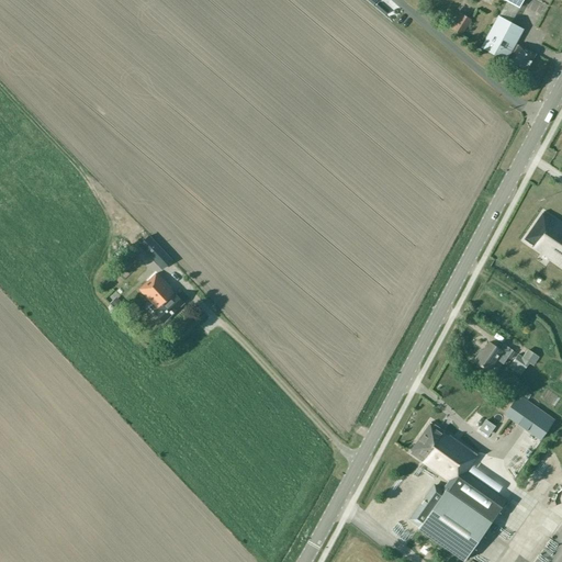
[(461,13),(451,29),(461,35),(471,20),(461,13)]
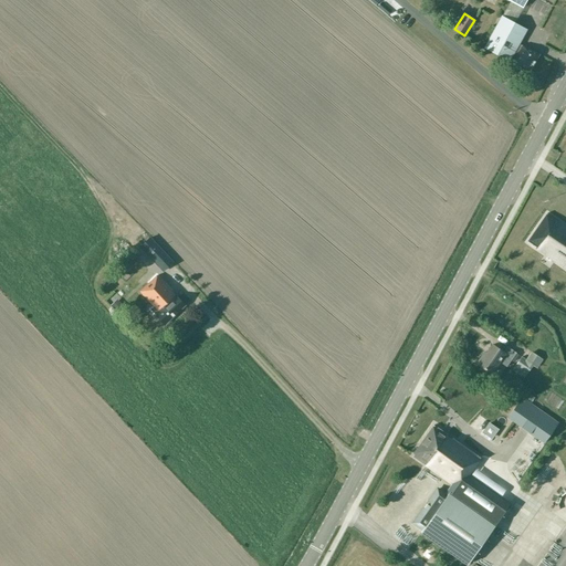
[(525,29),(502,17),(484,48),(505,59),(504,60),(512,64),(528,74),(538,54),(522,45),(522,46),(517,44),(525,29)]
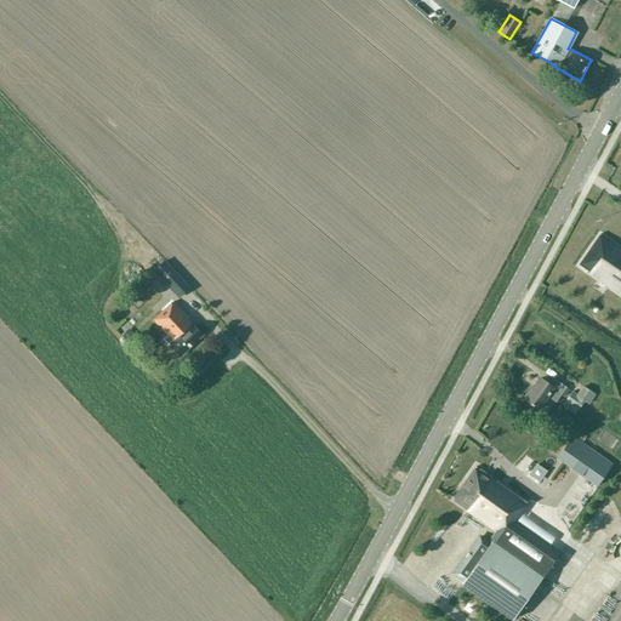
[(620,248),(600,234),(579,265),(588,271),(588,272),(620,295),(620,248)]
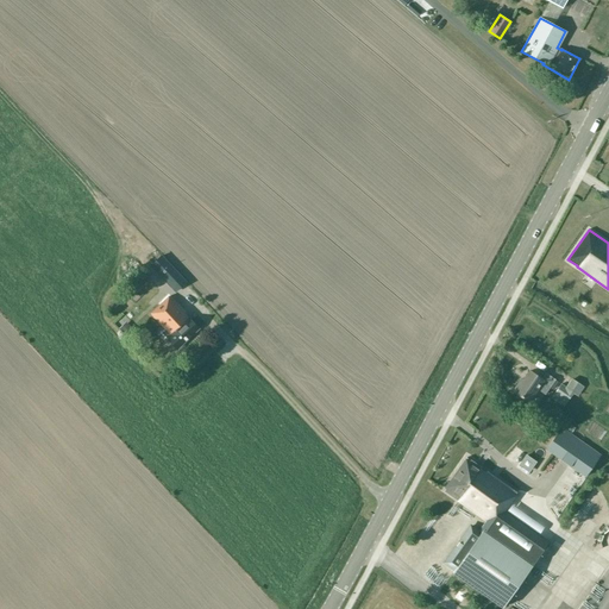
[(182,281),(165,263),(156,274),(171,290),(182,281)]
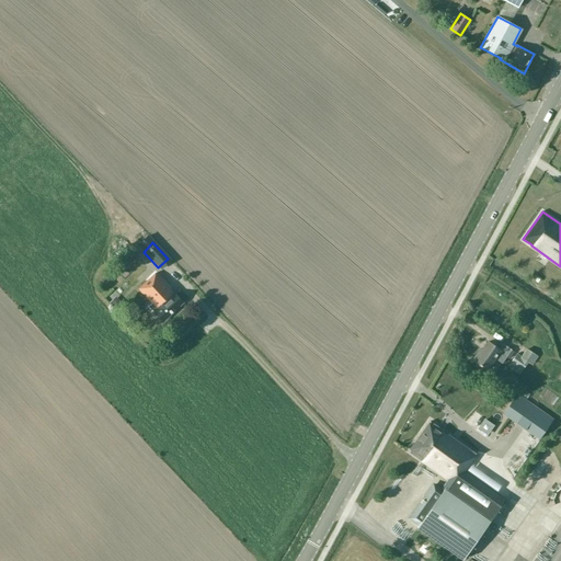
[(158,284),(151,277),(138,289),(151,304),(148,307),(155,313),(162,321),(183,301),(175,294),(174,294),(169,287),(169,288),(161,281),(158,284)]
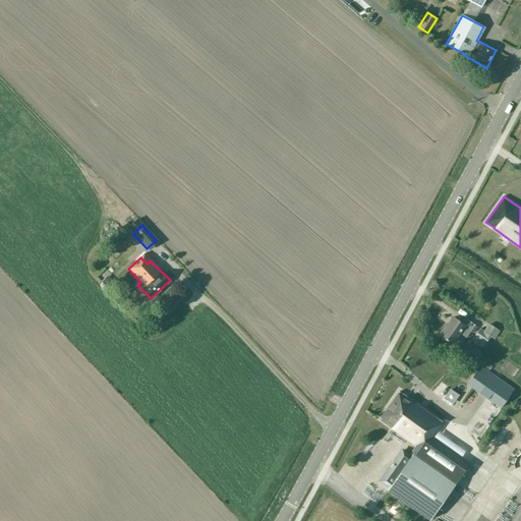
[(107,277),(102,283),(110,291),(116,286),(107,277)]
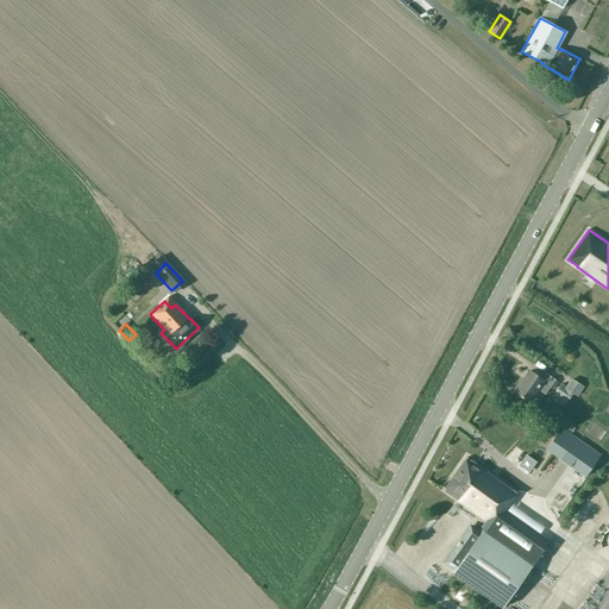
[(560,383),(560,384),(554,381),(556,380),(546,372),(541,378),(529,371),(523,380),(521,378),(513,391),(528,401),(537,389),(545,394),(548,389),(554,391),(551,397),(563,406),(573,391),(560,383)]
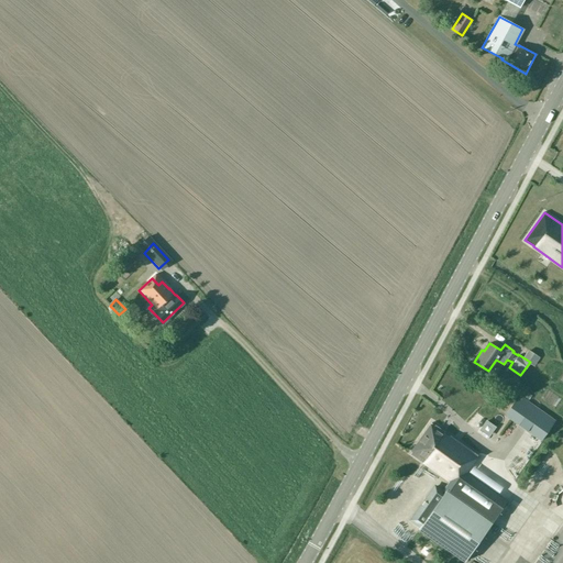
[(519,396),(505,416),(541,440),(554,420),(519,396)]
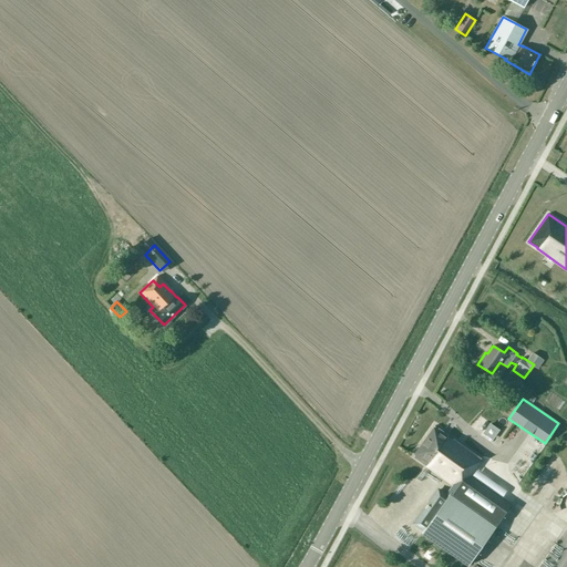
[(485,420),(477,430),(493,440),(500,430),(485,420)]
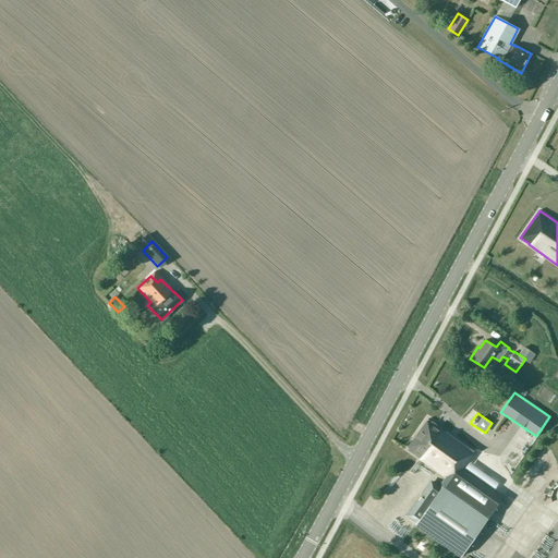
[(445,481),(436,475),(415,506),(463,540),(485,509),(451,485),(453,482),(487,507),(498,492),(471,473),(476,465),(468,460),(474,451),(427,419),(407,449),(447,477),(445,481)]
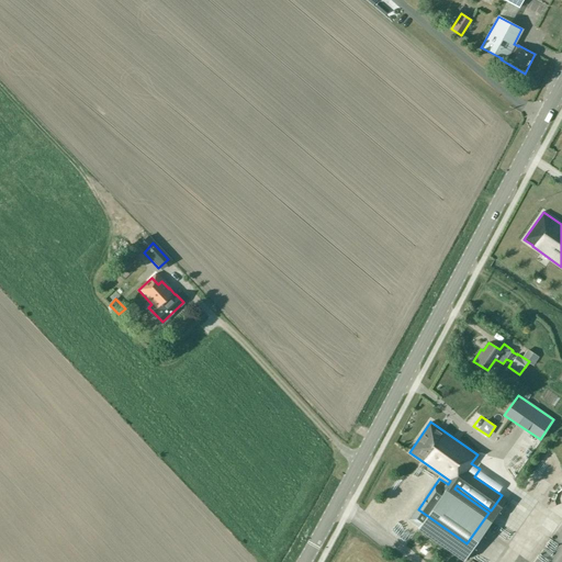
[(542,493),(552,493),(551,469),(541,469),(542,493)]
